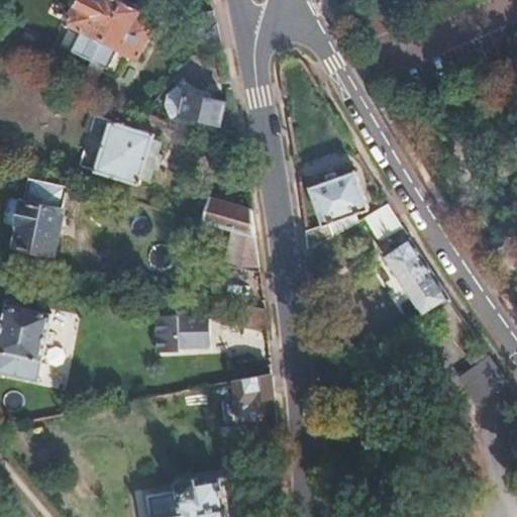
[(99,49),(126,2),(122,0),(80,0),(67,23),(76,28),(66,47),(92,64),(99,49)]
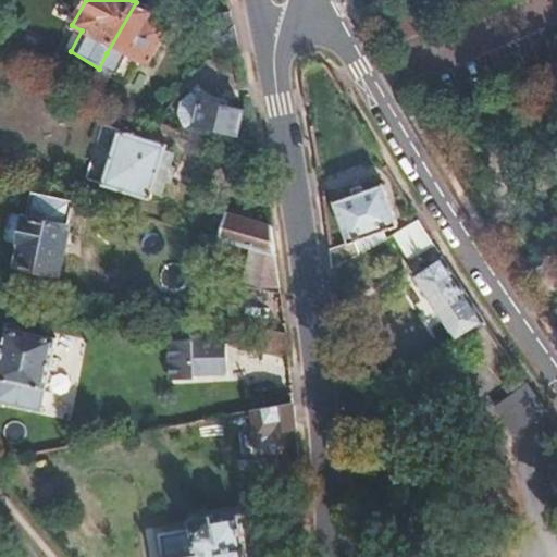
[(149,70),(169,36),(158,31),(160,26),(151,22),(155,13),(136,2),(107,53),(87,90),(100,97),(114,74),(119,76),(128,59),(149,70)]
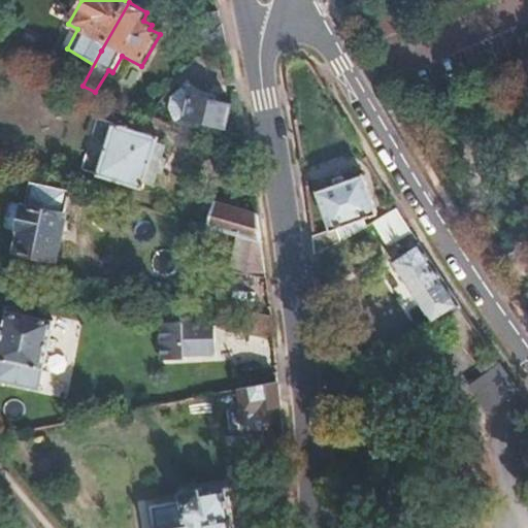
[(221,25),(217,14),(216,11),(193,20),(194,33),(221,25)]
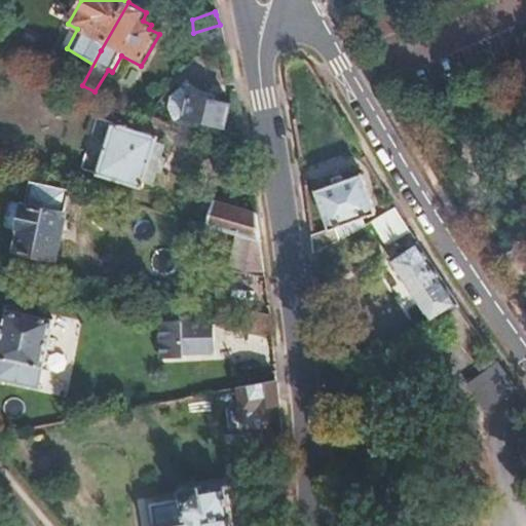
[(185,120),(188,100),(180,91),(168,100),(165,113),(173,124),(177,125),(185,120)]
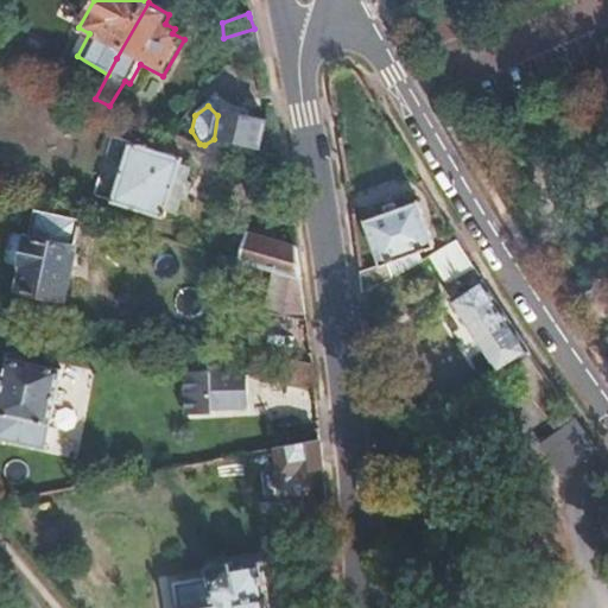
[(258,159),(264,122),(219,113),(214,139),(239,144),(236,156),(258,159)]
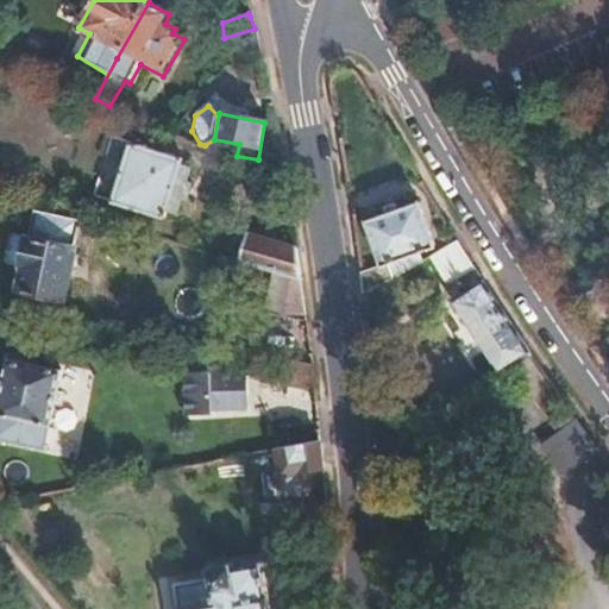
[(167,215),(186,161),(135,144),(117,199),(167,215)]
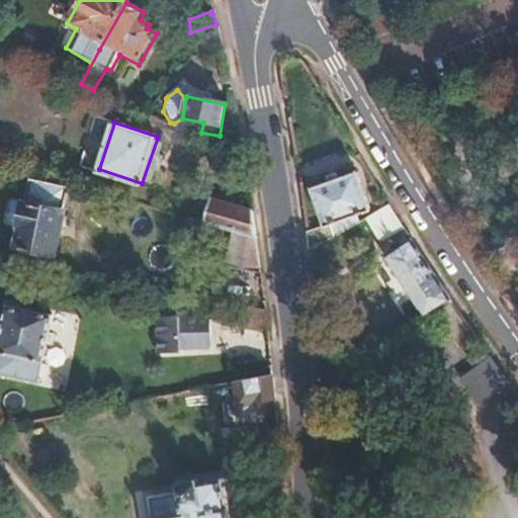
[(333,236),(336,234),(332,223),(371,207),(357,171),(311,189),(323,224),(306,230),(309,250),(333,236)]
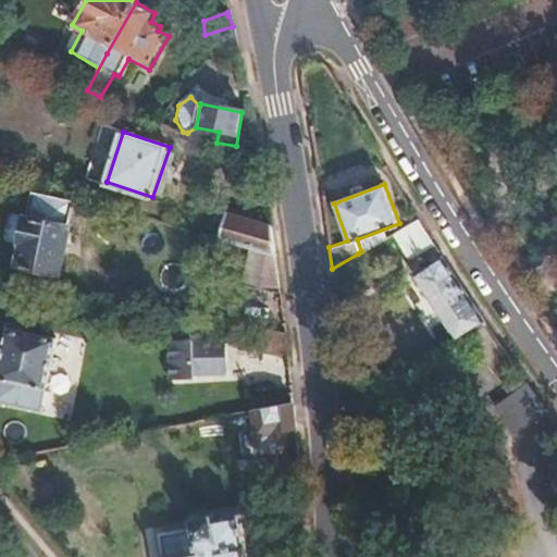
[(60,273),(75,200),(34,190),(19,262),(60,273)]
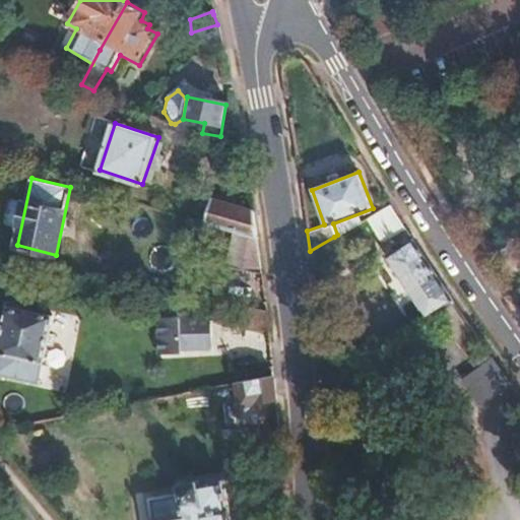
[(256,237),(252,210),(210,198),(204,221),(220,226),(236,231),(256,237)]
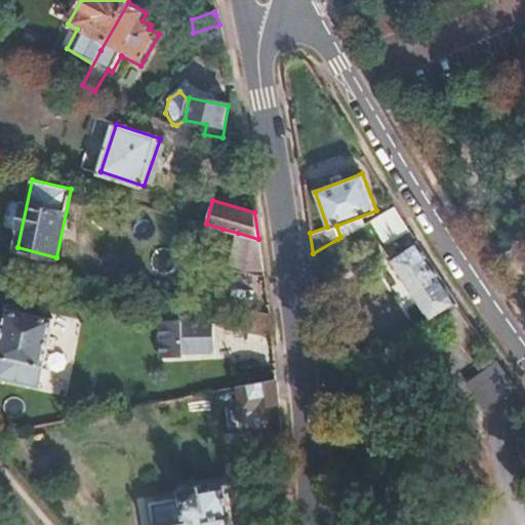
[(410,230),(404,221),(395,206),(374,217),(390,242),(410,230)]
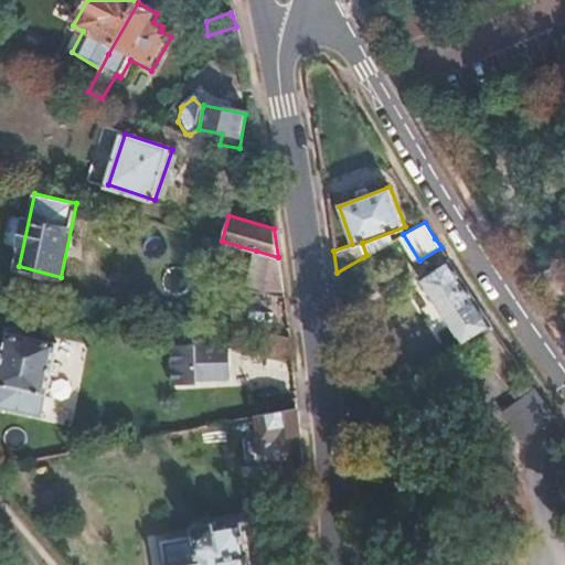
[(278,257),(256,251),(247,284),(284,294),(279,269),(278,257)]
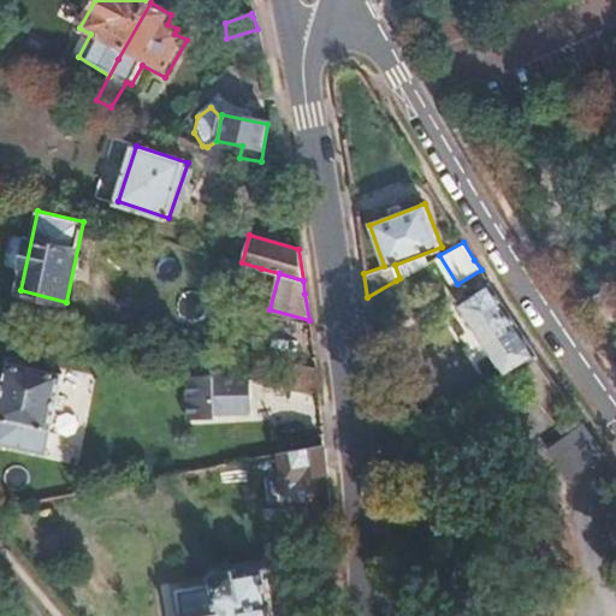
[(537,355),(521,331),(498,297),(491,284),(456,306),(503,378),(515,369),(537,355)]
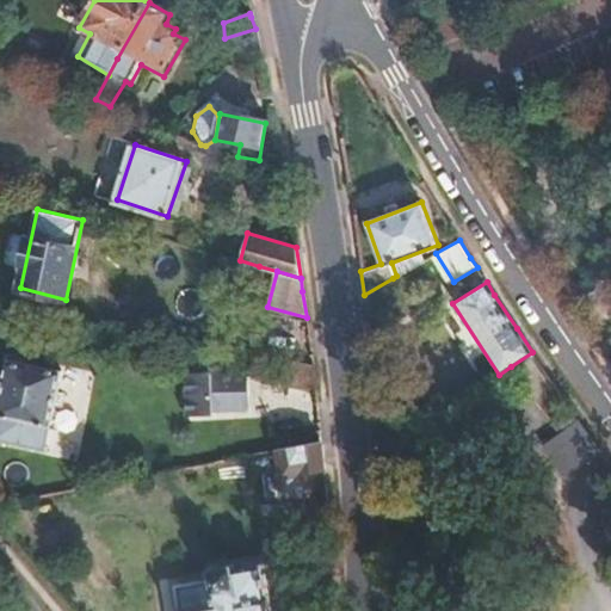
[(555,388),(535,355),(532,352),(511,366),(547,417),(566,403),(555,388)]
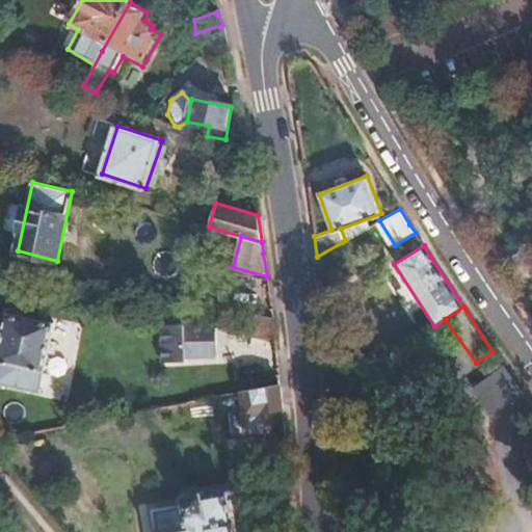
[(272,328),(271,317),(248,313),(244,330),(273,337),(272,328)]
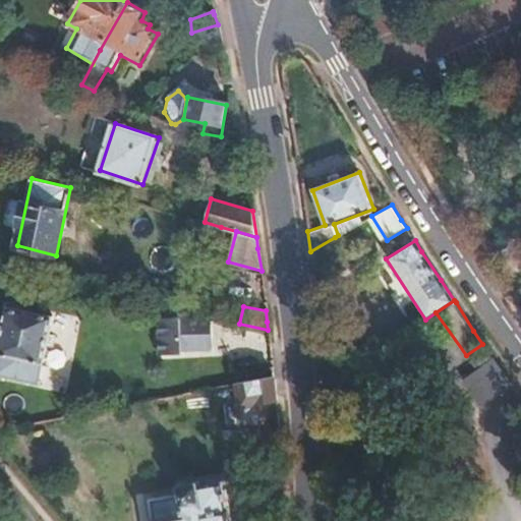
[(0,374),(43,384),(57,316),(10,307),(0,355),(0,374)]
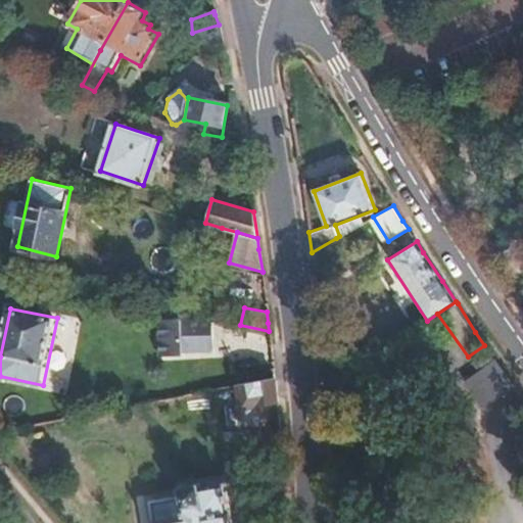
[(192,329),(192,316),(180,314),(161,319),(160,352),(182,352),(183,329),(192,329)]
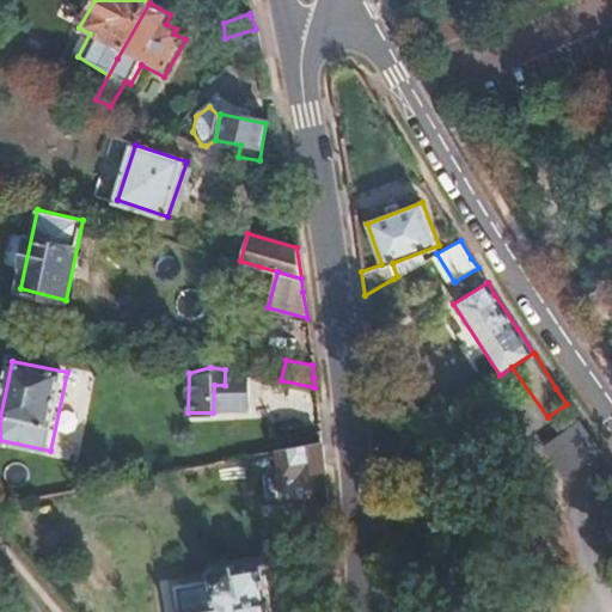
[(603,454),(592,440),(573,412),(554,427),(582,469),(603,454)]
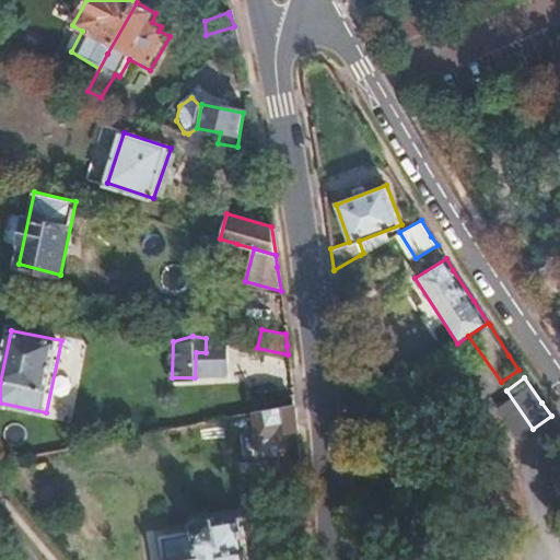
[(254,399),(277,399),(278,378),(255,378),(254,399)]
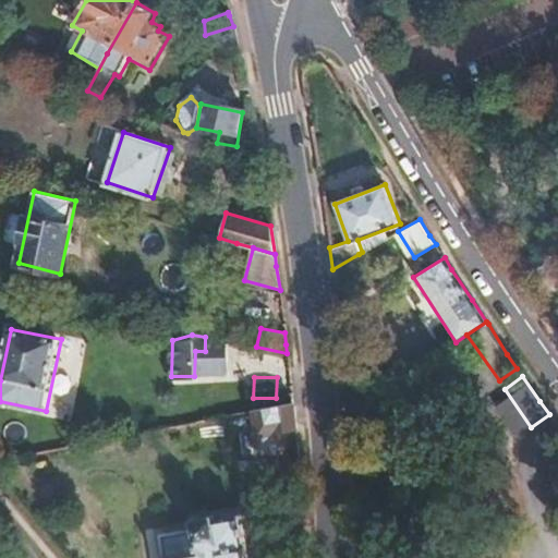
[(293,425),(292,409),(292,401),(249,410),(251,420),(255,419),(258,433),(293,425)]
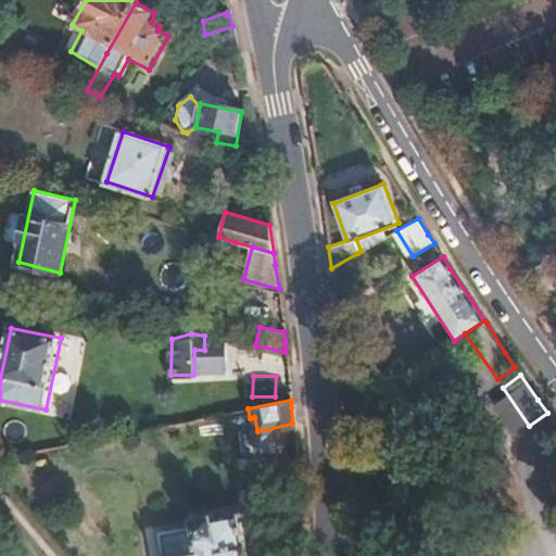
[(251,543),(245,512),(217,517),(216,513),(186,518),(187,522),(156,527),(160,555),(245,555),(244,544),(251,543)]
